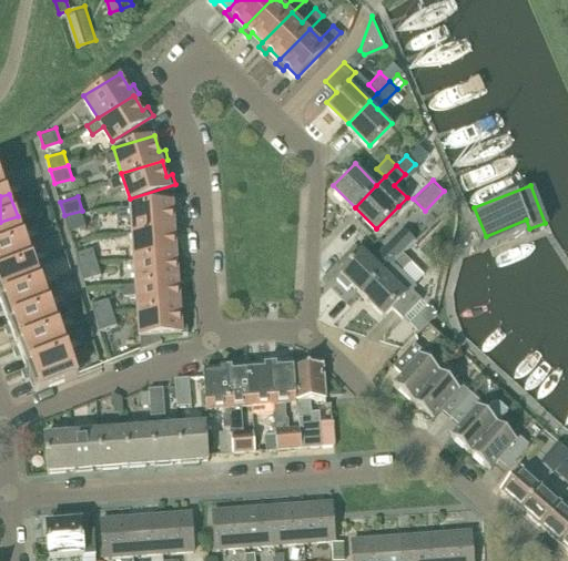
[(132,231),(174,227),(181,226),(180,216),(174,217),(172,201),(117,204),(118,215),(131,214),(132,231)]
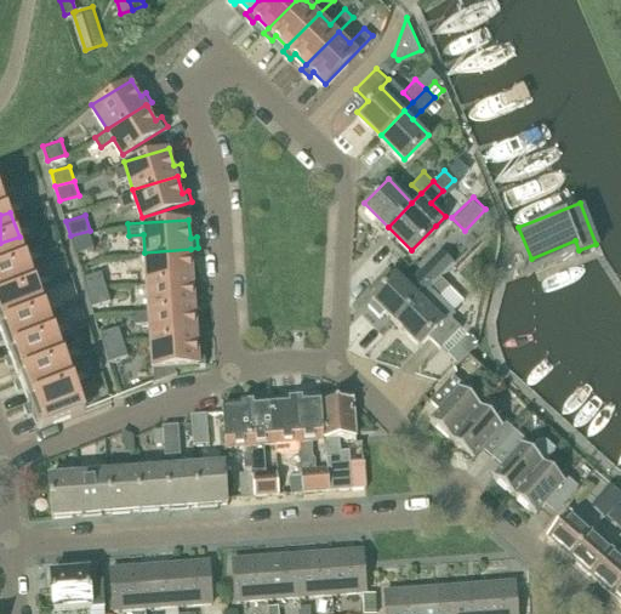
[(90,231),(70,236),(75,250),(93,244),(90,231)]
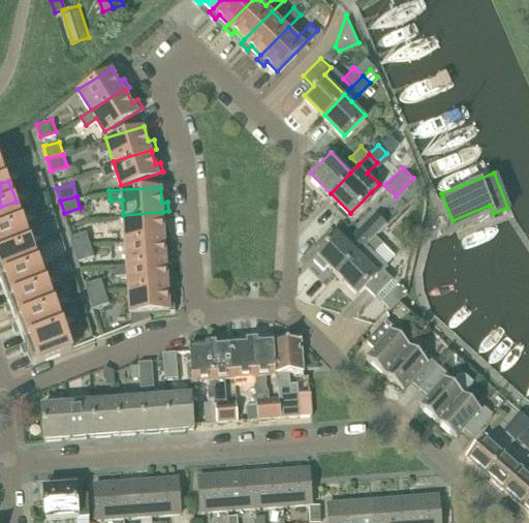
[(17,202),(0,207),(0,231),(25,222),(17,202)]
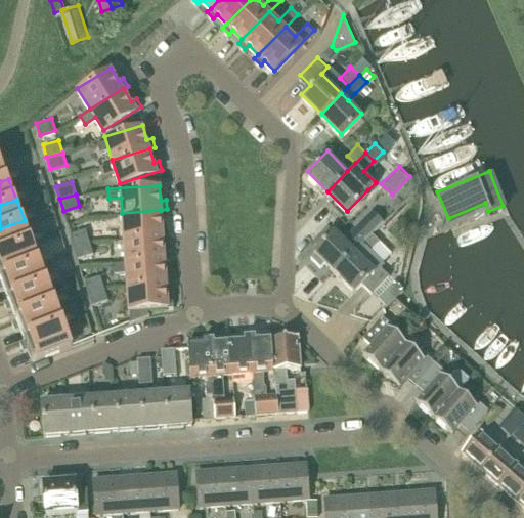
[(326,261),(334,269),(383,219),(372,208),(348,232),(349,232),(344,239),(334,228),(314,249),(315,251),(311,255),(322,266),(326,261)]
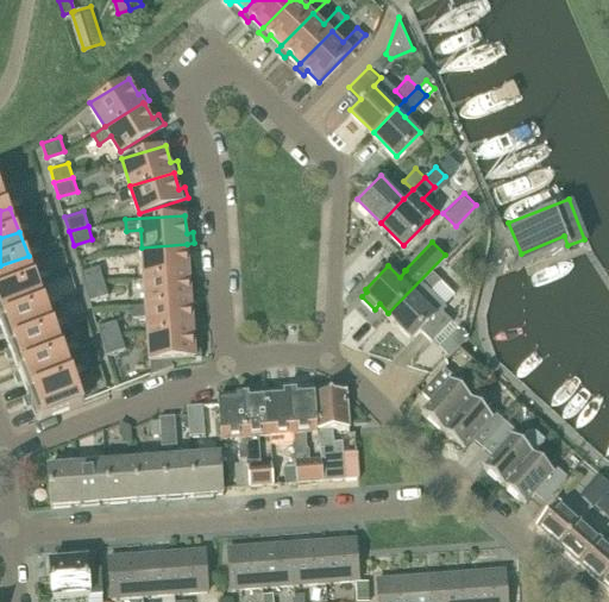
[(144,275),(189,271),(195,271),(195,259),(188,261),(187,244),(142,248),(144,275)]
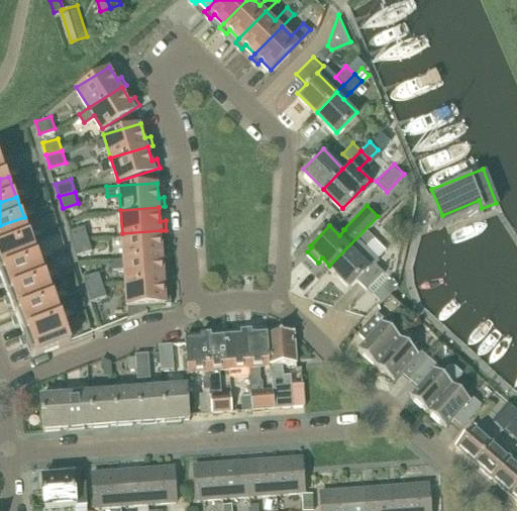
[(0,248),(31,236),(24,217),(0,225),(0,248)]
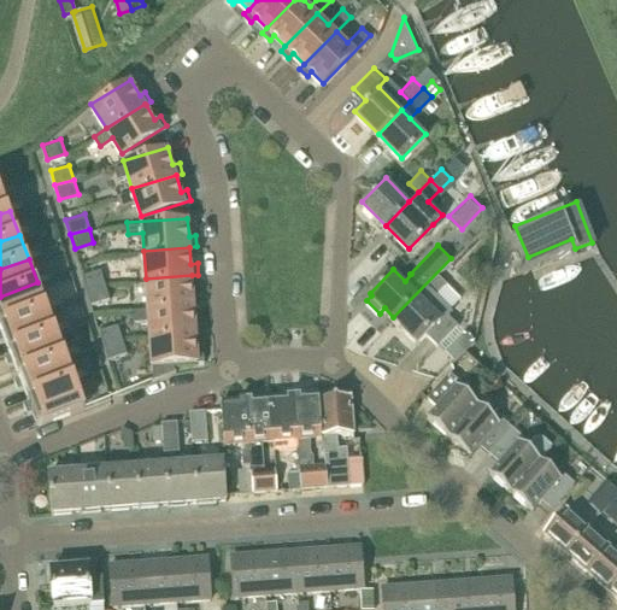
[(87,287),(105,281),(101,267),(82,273),(87,287)]
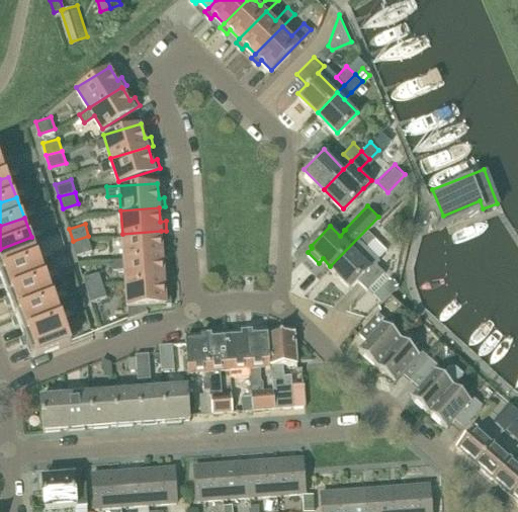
[(375,235),(368,228),(330,266),(350,285),(357,277),(367,287),(384,270),(374,260),(376,257),(364,245),(375,235)]
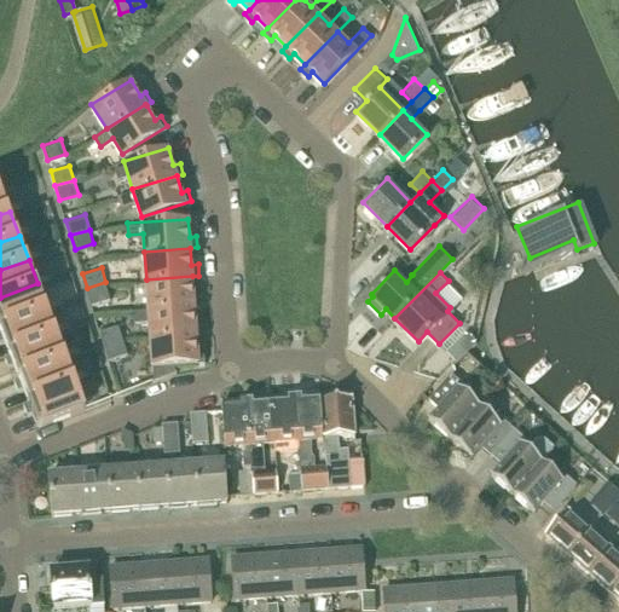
[(148,307),(194,304),(201,304),(200,293),(194,293),(192,276),(146,279),(148,307)]
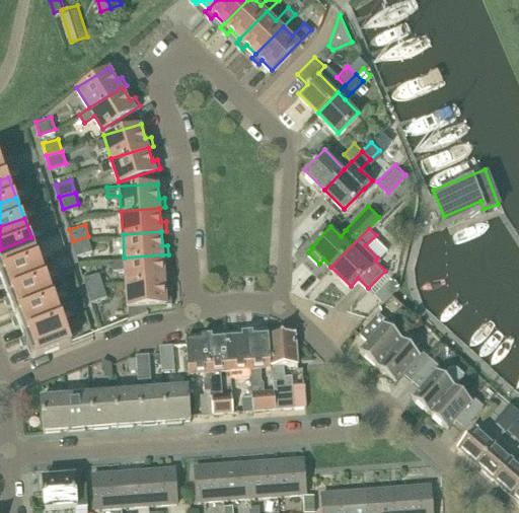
[(88,236),(73,241),(77,253),(92,248),(88,236)]
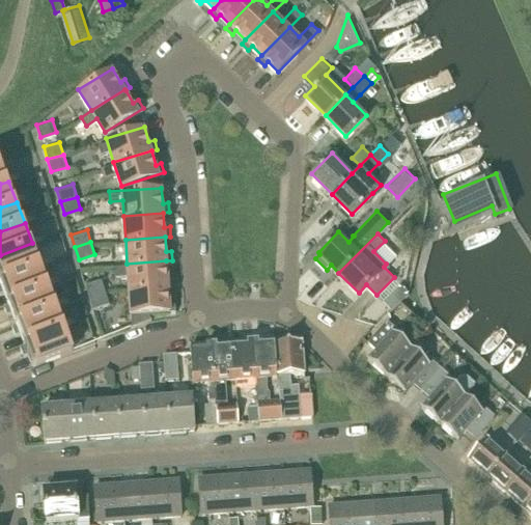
[(32,243),(0,255),(0,279),(40,264),(32,243)]
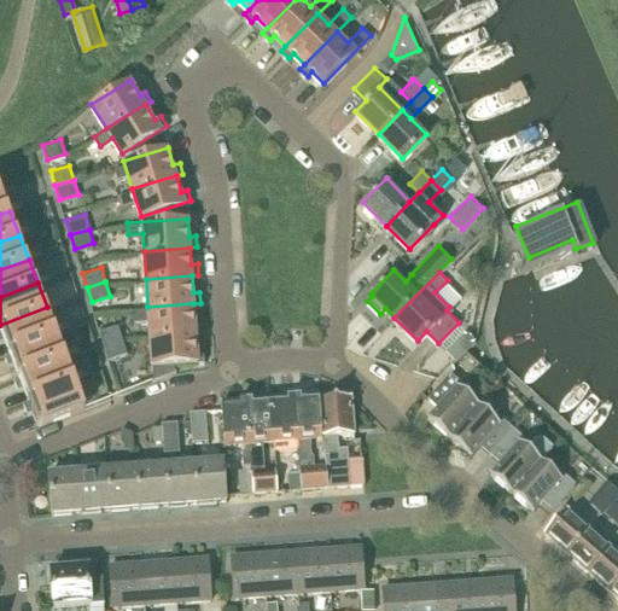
[(150,335),(196,331),(203,331),(202,320),(194,320),(193,303),(147,307),(133,307),(134,319),(149,318),(150,335)]
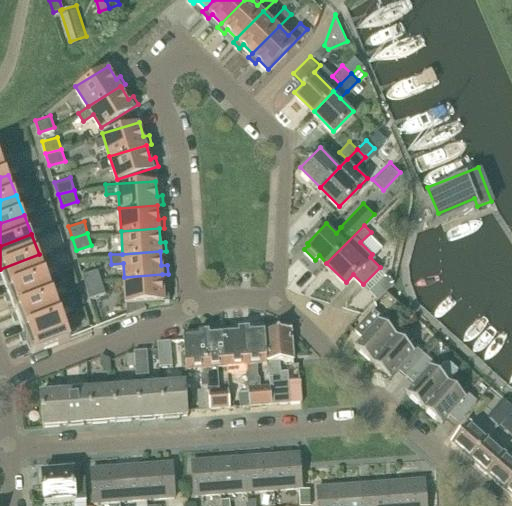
[(39,254),(0,269),(0,279),(3,279),(7,290),(47,274),(39,254)]
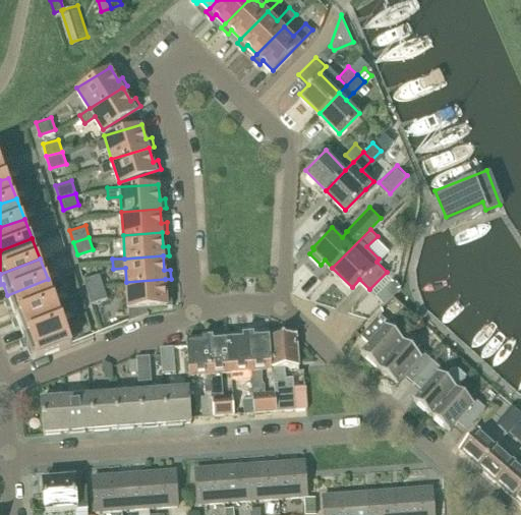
[(88,288),(104,284),(100,272),(83,276),(88,288)]
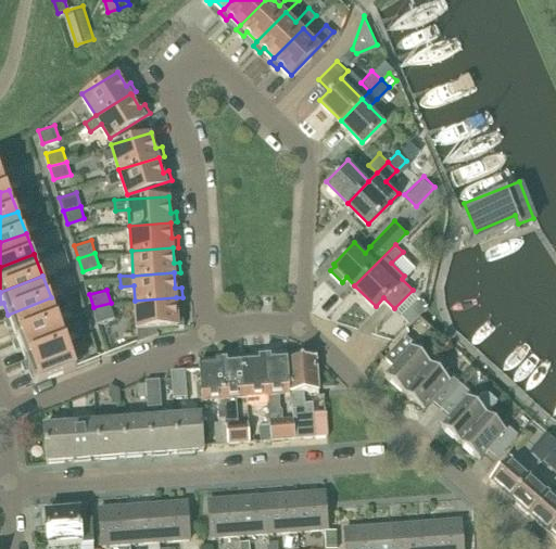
[(60,319),(51,297),(8,315),(3,316),(8,326),(12,324),(16,336),(60,319)]
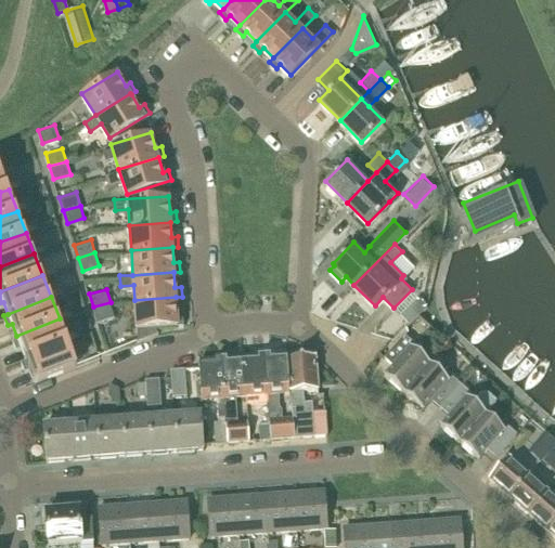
[(177,312),(176,297),(134,300),(137,337),(136,337),(137,339),(158,330),(157,329),(156,329),(156,325),(183,323),(183,312),(177,312)]
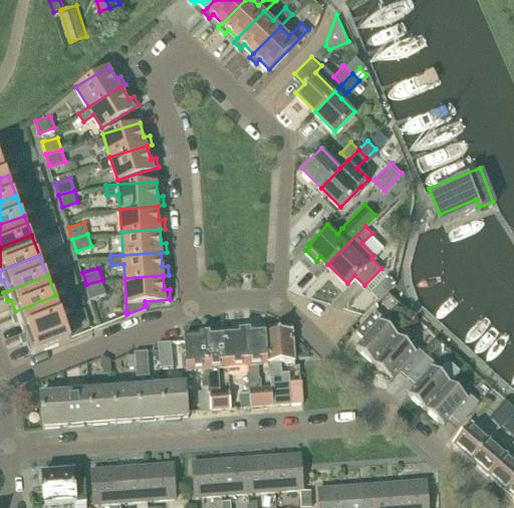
[(379,279),(371,287),(379,295),(388,287),(379,279)]
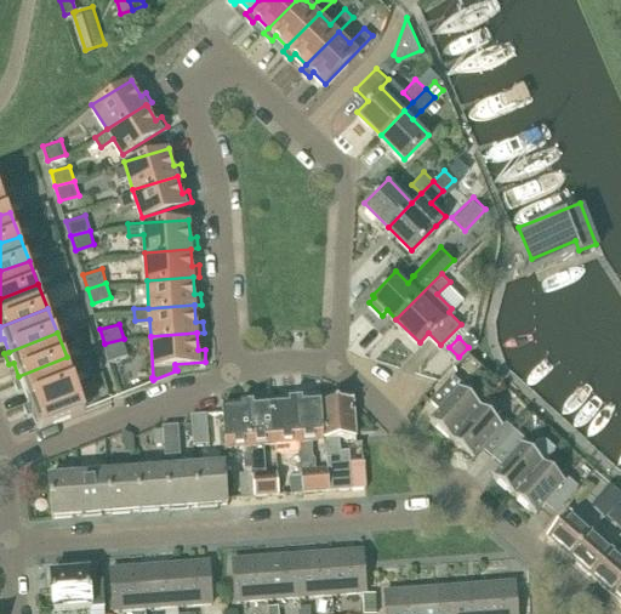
[(124,339),(104,344),(109,358),(127,353),(124,339)]
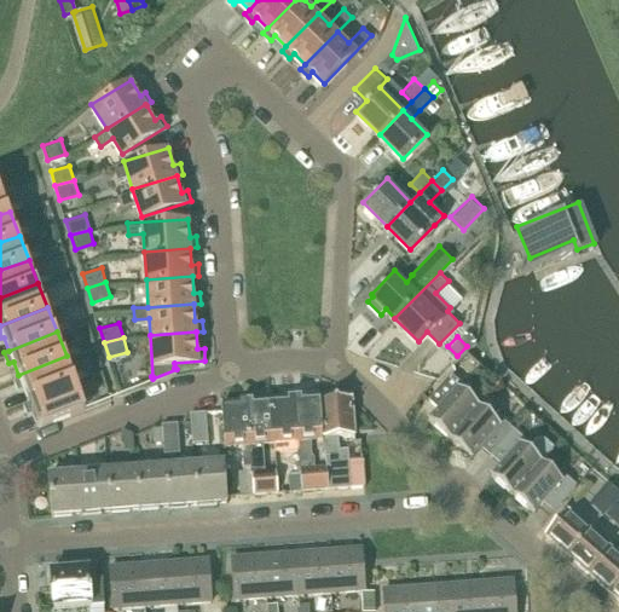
[(67,356),(18,375),(13,376),(18,387),(23,386),(28,398),(76,380),(67,356)]
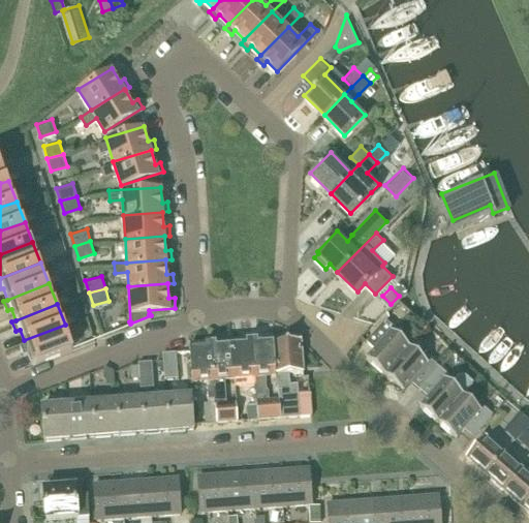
[(385,315),(366,338),(375,346),(368,355),(367,354),(366,355),(384,371),(409,343),(392,328),(395,324),(385,315)]
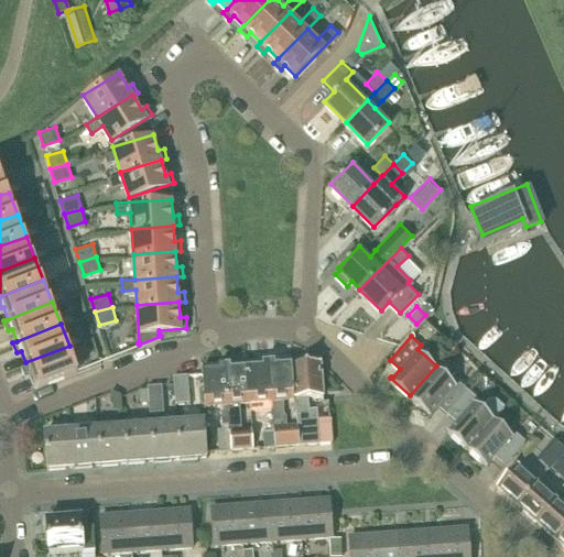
[(78,369),(69,346),(25,362),(21,364),(25,374),(30,372),(34,385),(78,369)]
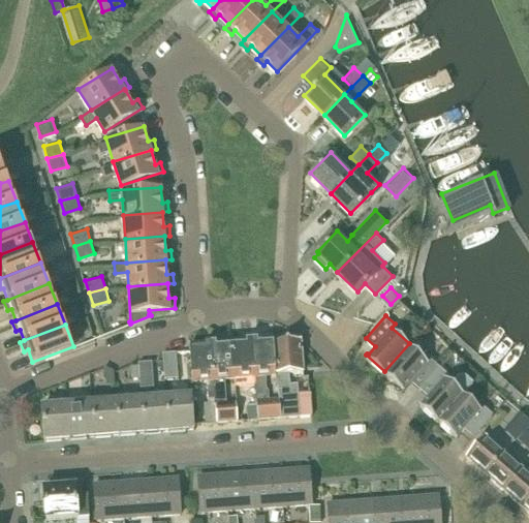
[(266,372),(277,371),(275,338),(273,334),(251,336),(257,416),(280,413),(279,395),(270,395),(270,391),(268,391),(266,372)]
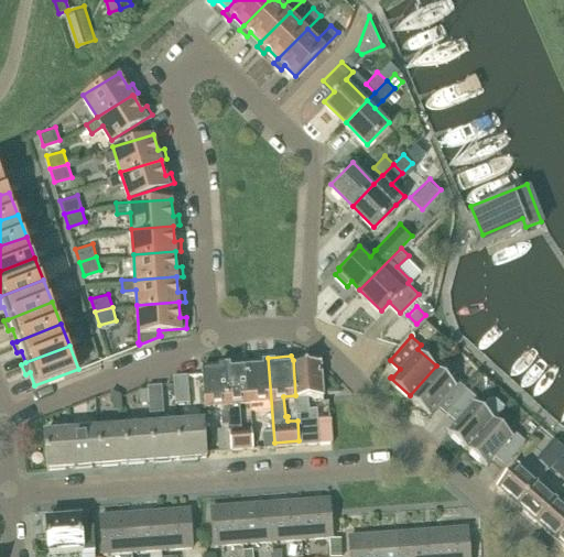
[(264,444),(274,443),(268,358),(245,360),(249,399),(261,397),(264,428),(263,428),(264,444)]
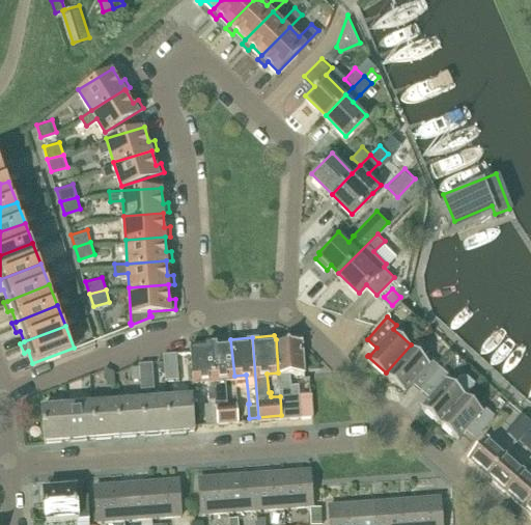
[(276,339),(278,372),(280,396),(281,415),(312,414),(310,391),(300,391),(299,382),(290,383),(289,371),(304,369),(302,338),(276,339)]
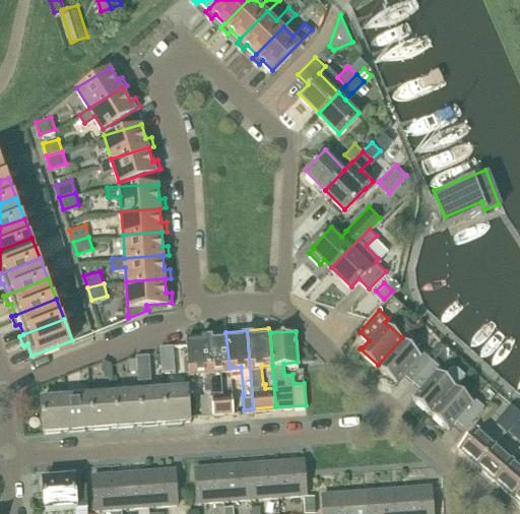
[(403,371),(412,379),(432,357),(423,348),(419,352),(414,347),(419,341),(418,335),(413,331),(407,331),(402,337),(378,365),(396,381),(397,380),(396,379),(403,371)]
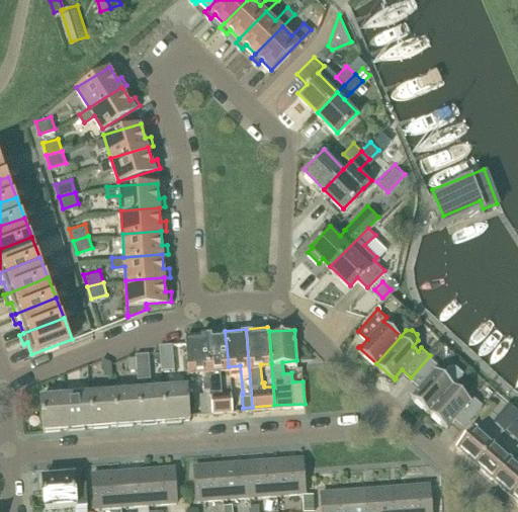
[(224,390),(223,386),(221,367),(229,366),(225,331),(205,332),(211,410),(232,409),(231,390),(224,390)]
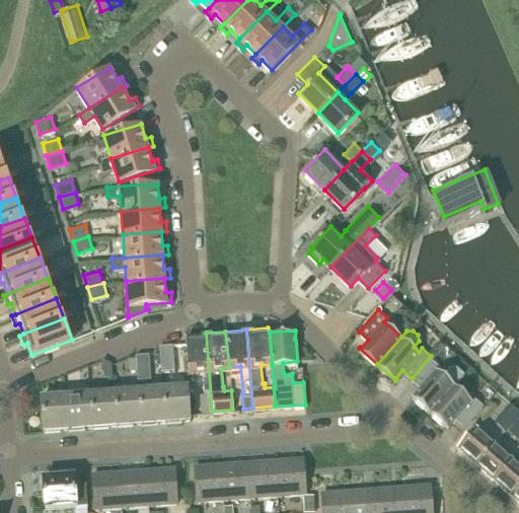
[(202,412),(212,411),(206,333),(186,335),(189,370),(205,369),(206,374),(204,374),(205,387),(204,387),(204,391),(200,391),(202,412)]
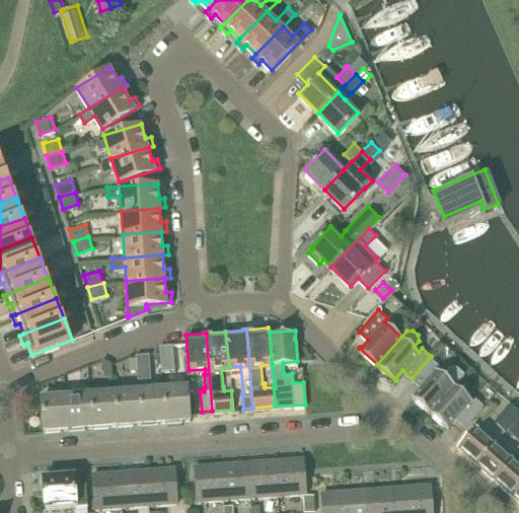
[(174,367),(172,342),(159,343),(161,368),(174,367)]
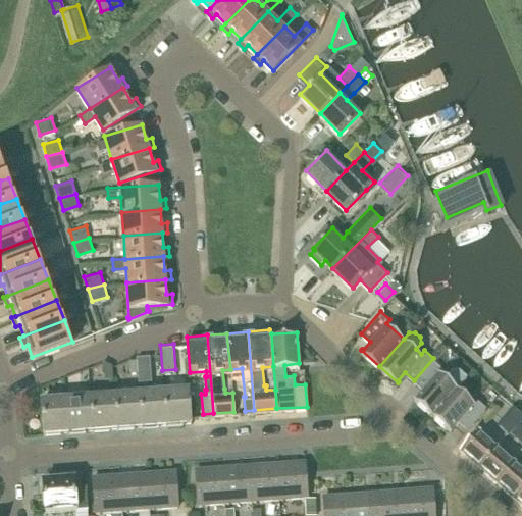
[(137,357),(136,357),(137,369),(138,369),(139,379),(152,378),(150,353),(137,354),(137,357)]
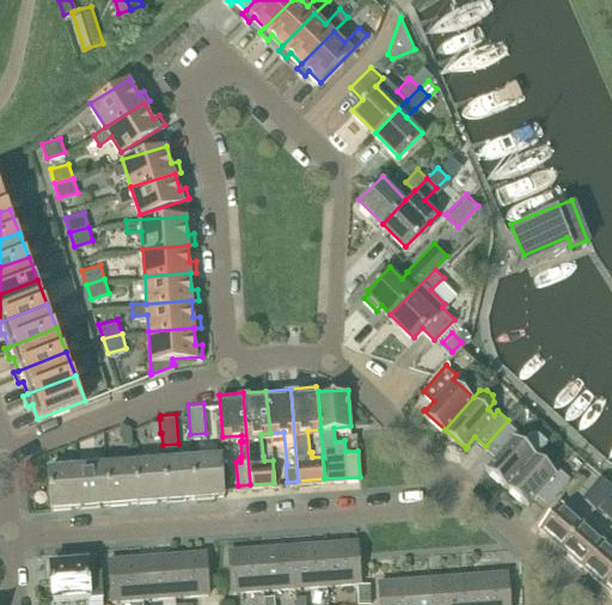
[(120,419),(122,440),(132,439),(130,423),(123,419),(120,419)]
